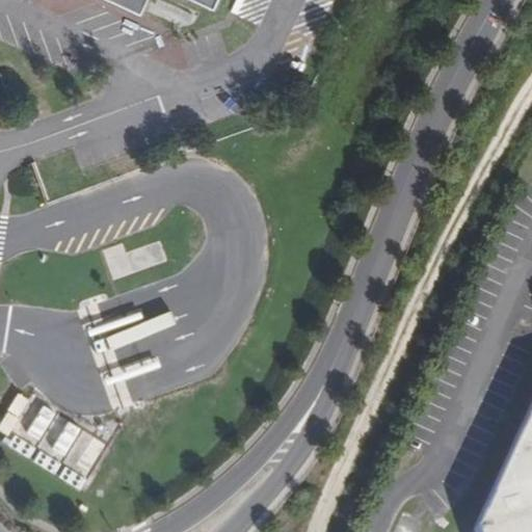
[(215,0),(99,0),(133,16),(136,17),(143,0),(187,0),(211,10),(215,0)]
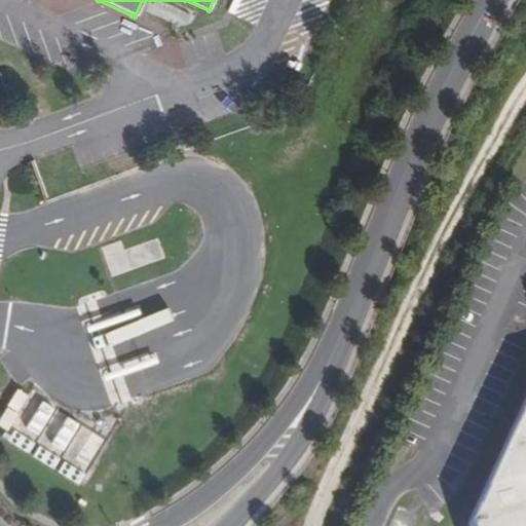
[(17,412),(28,396),(19,389),(8,406),(17,412)]
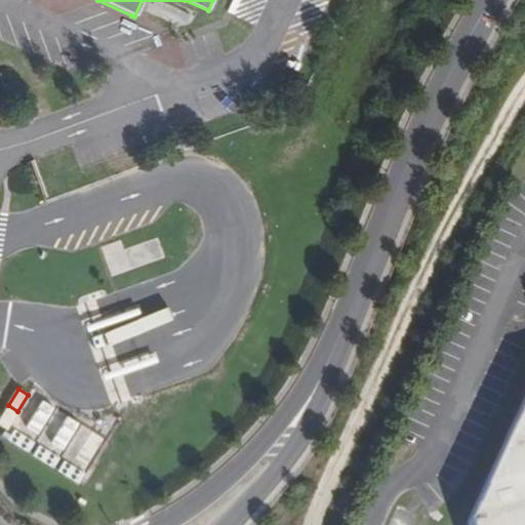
[(524,524),(524,393),(466,522),(467,524),(524,524)]
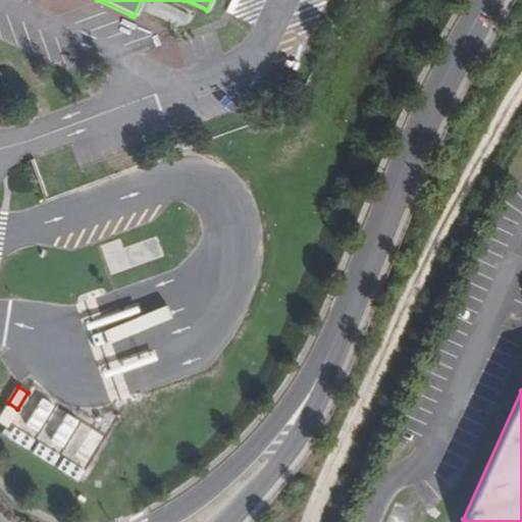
[(38,432),(53,406),(42,399),(25,425),(38,432)]
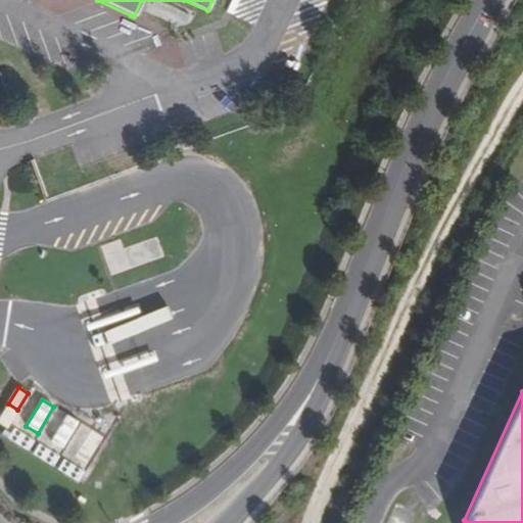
[(0,423),(6,427),(16,411),(7,406),(0,416),(0,423)]
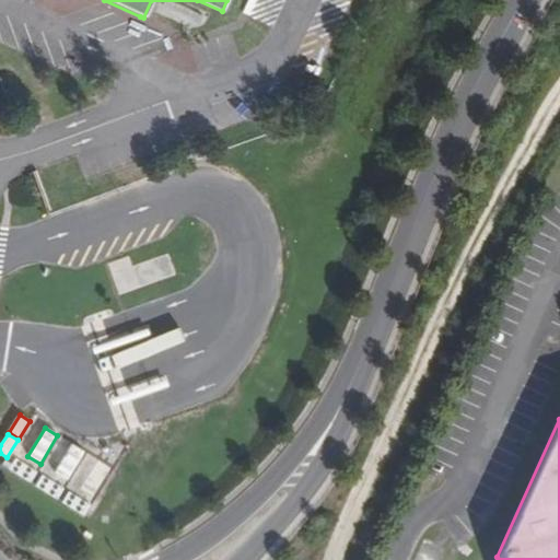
[(68,481),(84,453),(72,445),(55,474),(68,481)]
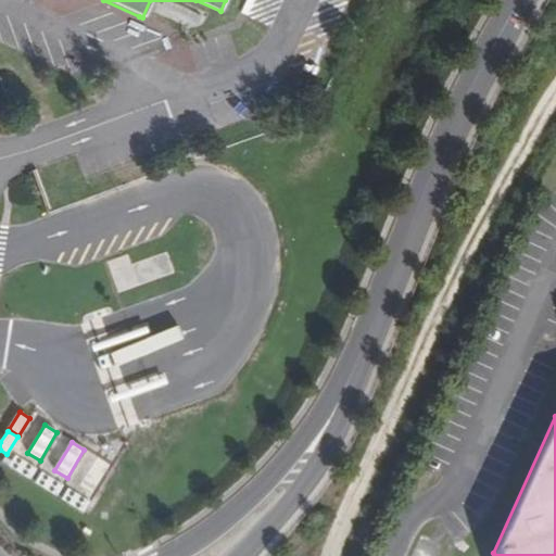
All buildings are outlined.
